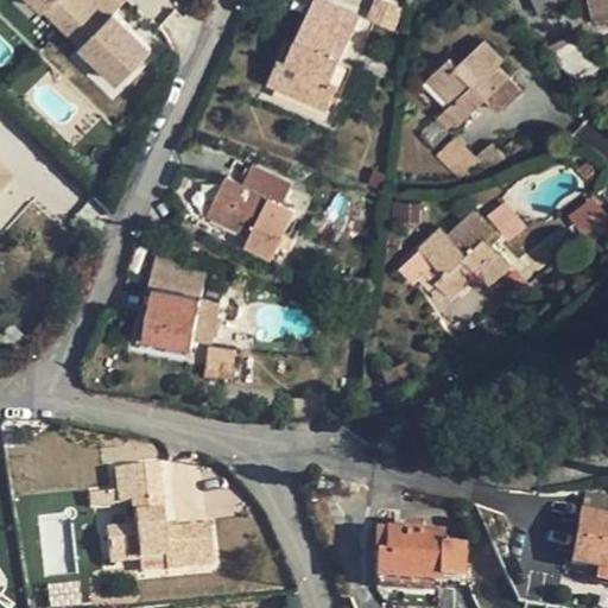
[(18,0),(39,19),(46,12),(82,46),(77,51),(116,88),(152,51),(114,16),(128,0),(18,0)]
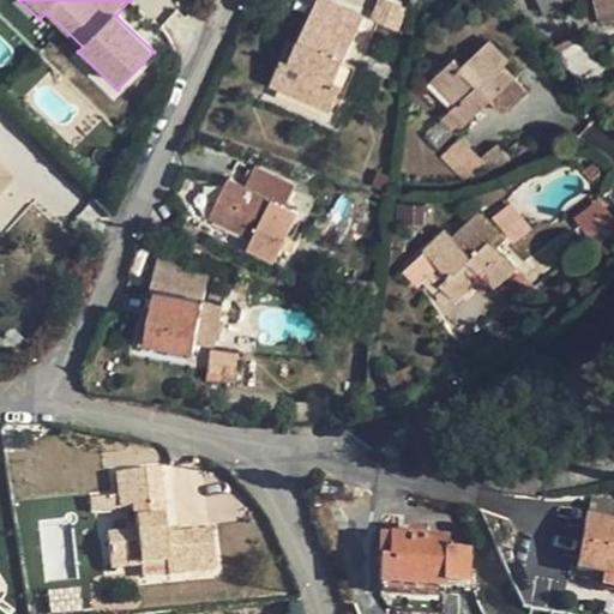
[(342,86),(344,83),(335,79),(343,60),(363,14),(330,0),(320,0),(292,62),(283,59),(271,85),(331,112),(342,86)]
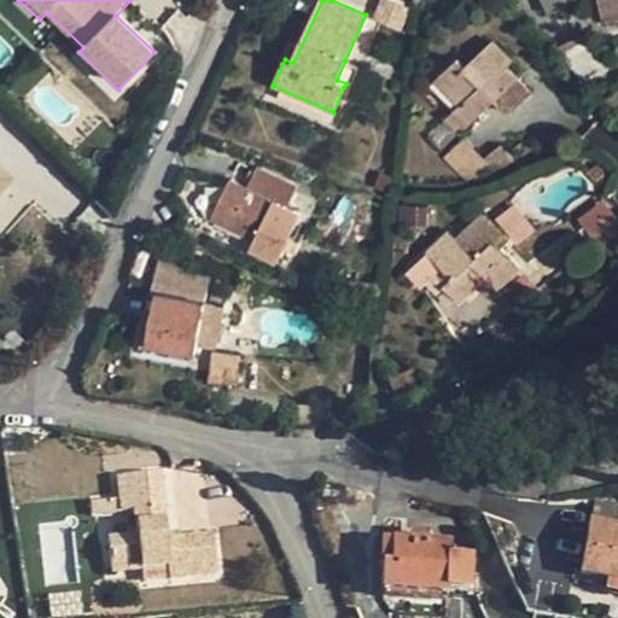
[(409,6),(394,0),(380,0),(373,18),(400,29),(409,6)]
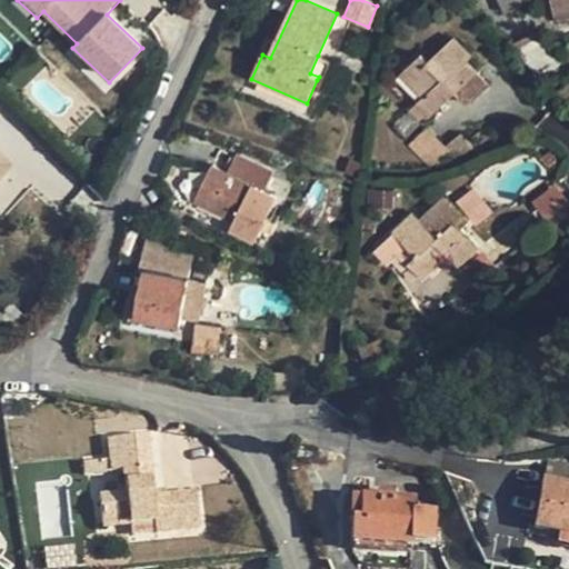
[(498,0),(505,12),(521,6),(518,0),(498,0)]
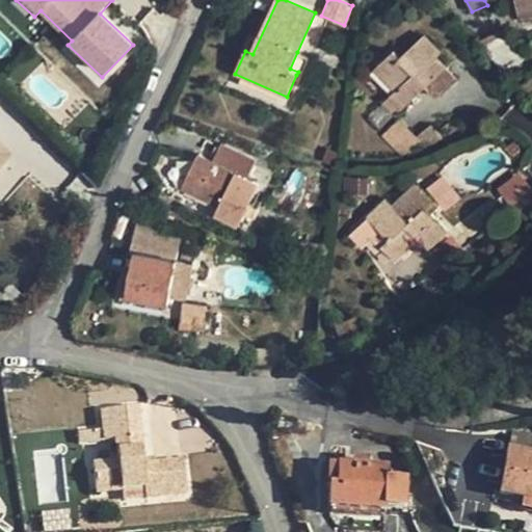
[(531,0),(515,0),(520,20),(531,17),(531,0)]
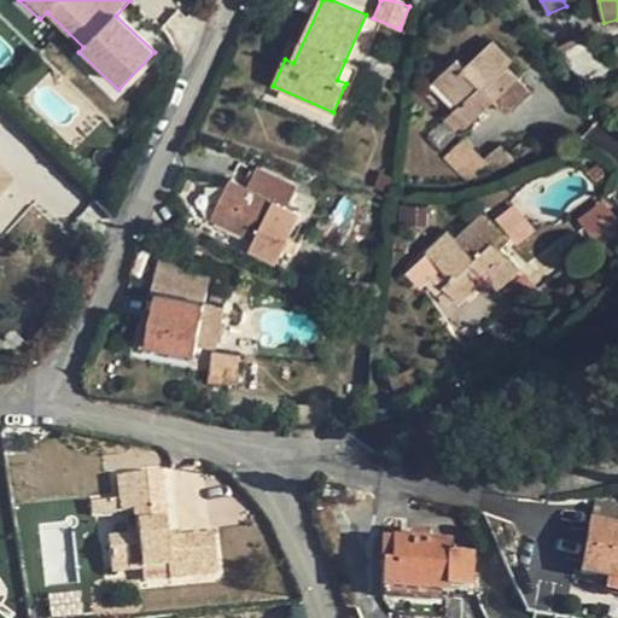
[(445,120),(460,134),(499,99),(509,112),(534,89),(509,65),(516,58),(496,39),(466,65),(459,58),(435,81),(460,106),(445,120)]
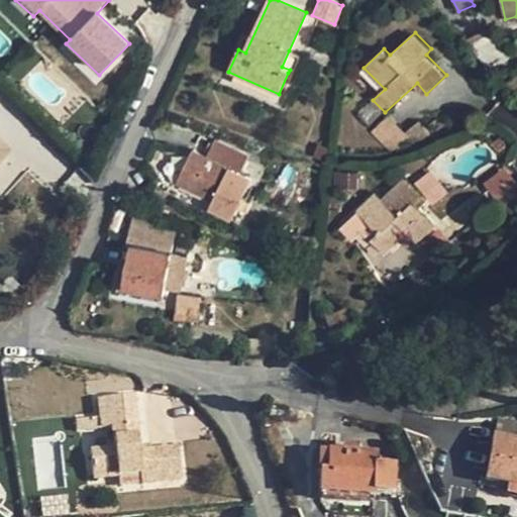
[(492,32),(470,45),(485,70),(507,57),(492,32)]
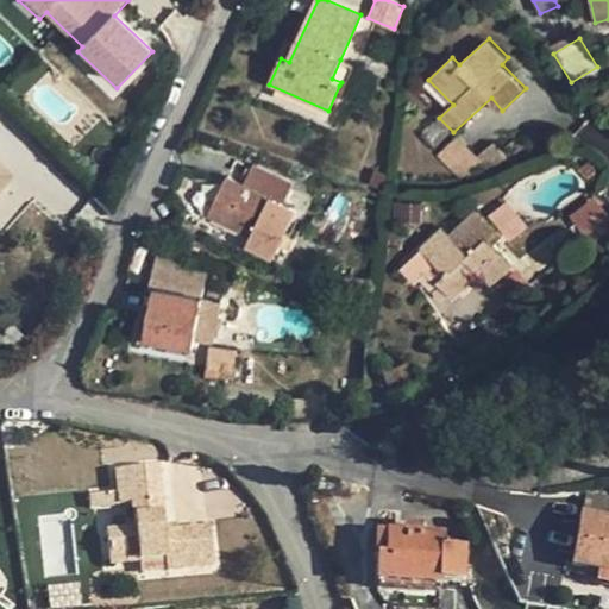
[(368,71),(340,60),(332,79),(341,82),(339,86),(358,94),(368,71)]
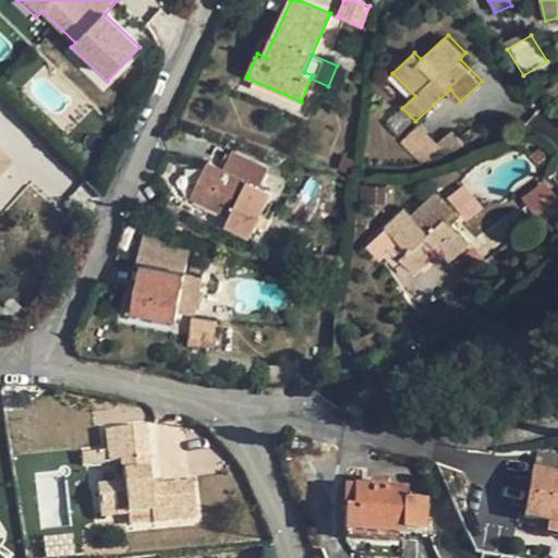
[(419,125),(401,142),(424,167),(441,150),(419,125)]
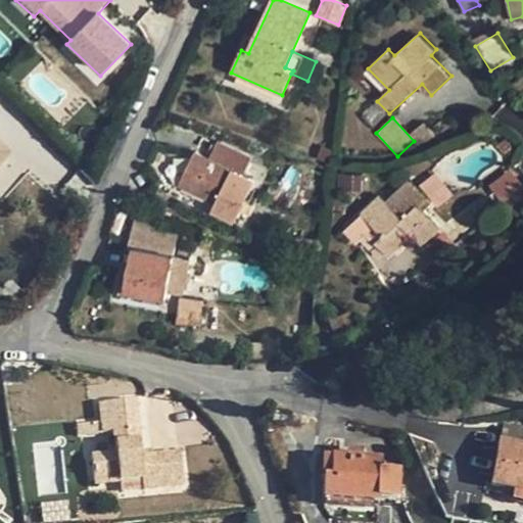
[(0,137),(0,164),(13,150),(0,137)]
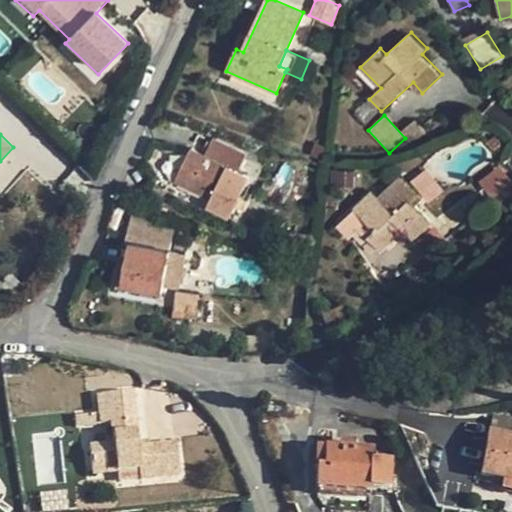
[(494,149),(501,144),(496,136),(488,141),(494,149)]
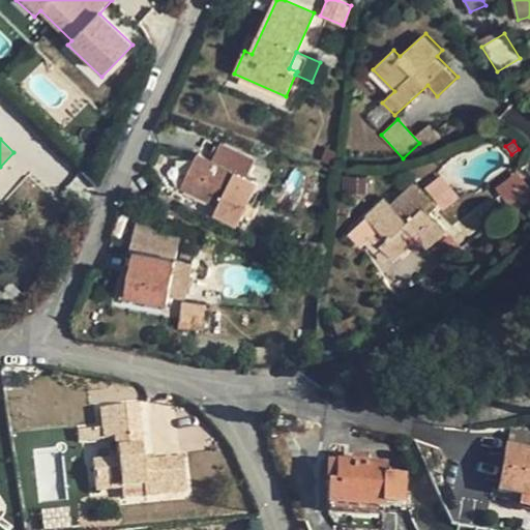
[(214,159),(200,153),(182,189),(184,192),(179,205),(212,221),(214,215),(237,226),(258,182),(247,178),(256,159),(222,143),(214,159)]
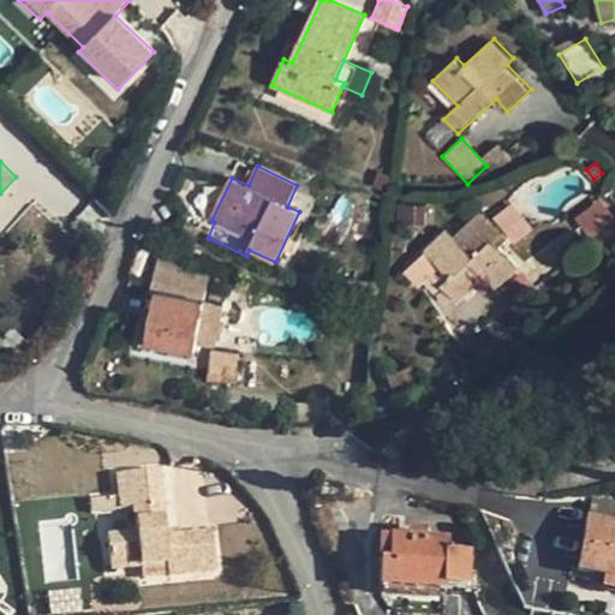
[(512,204),(499,216),(515,237),(530,226),(512,204)]
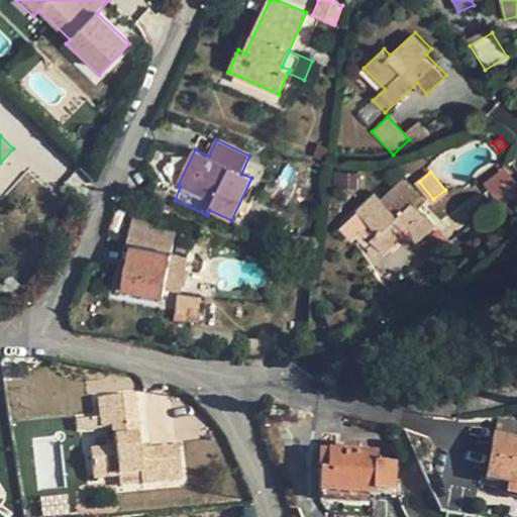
[(370,221),(372,224),(380,232),(371,239),(384,253),(407,233),(416,242),(435,225),(418,206),(425,199),(405,177),(382,198),(377,191),(357,209),(370,221)]
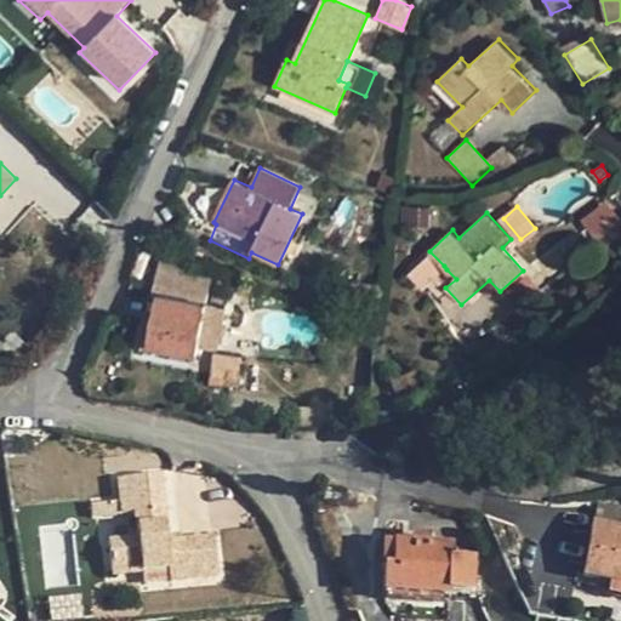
[(620,218),(602,233),(603,252),(605,256),(620,244),(620,218)]
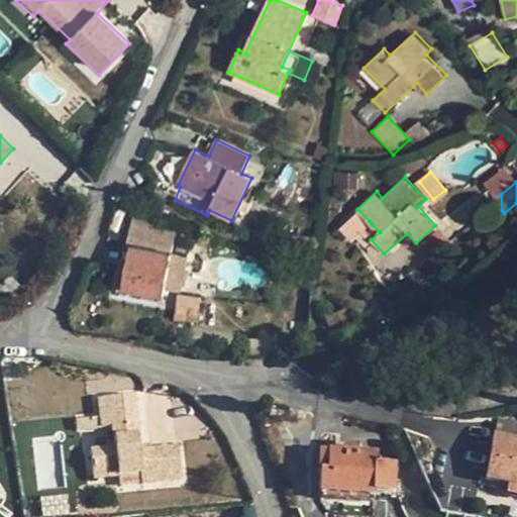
[(357,209),(338,225),(350,238),(370,221),(357,209)]
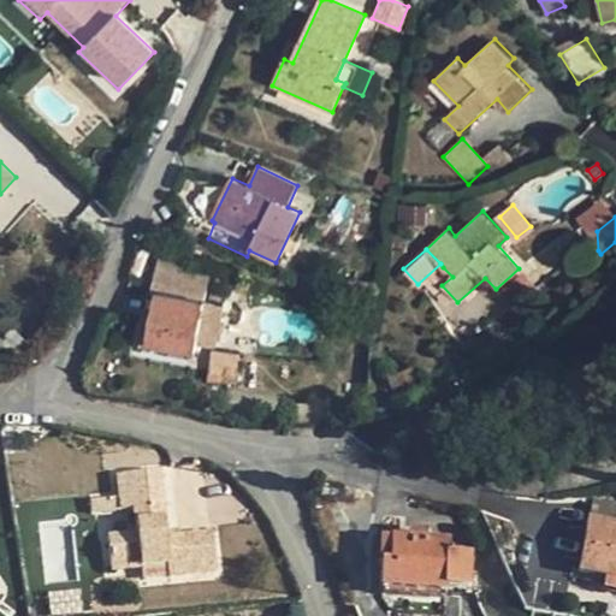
[(209,273),(161,256),(155,290),(160,291),(149,342),(194,351),(196,342),(215,347),(223,306),(220,304),(221,296),(212,294),(209,302),(205,301),(209,273)]
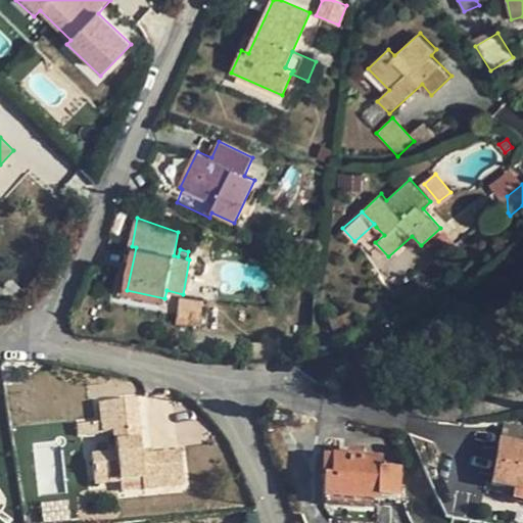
[(368,234),(375,242),(384,235),(376,227),(368,234)]
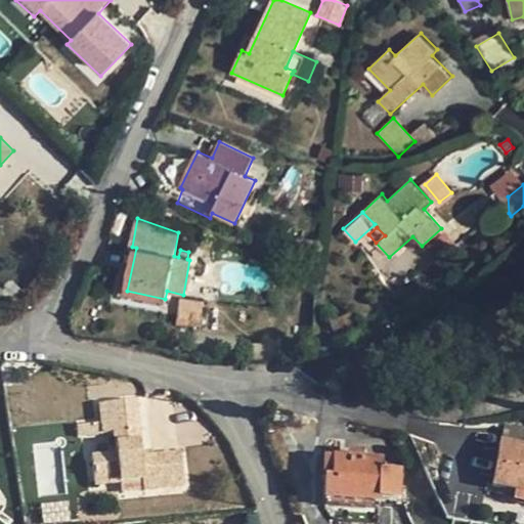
[(214,248),(202,243),(200,248),(212,253),(214,248)]
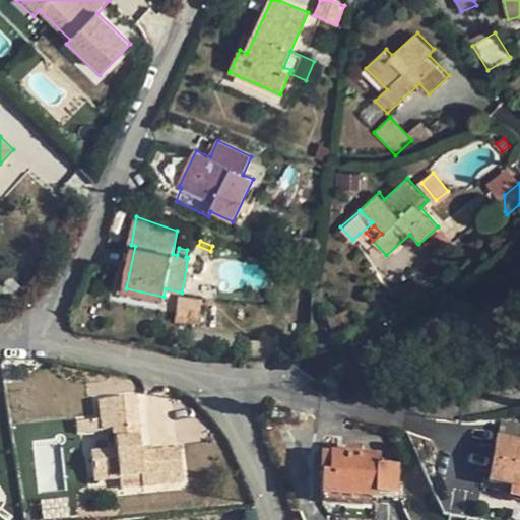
[(295,295),(295,306),(303,306),(303,295),(295,295)]
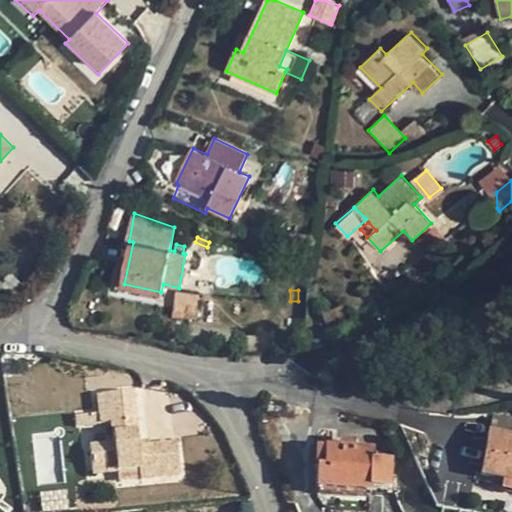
[(198,298),(178,294),(175,316),(194,320),(198,298)]
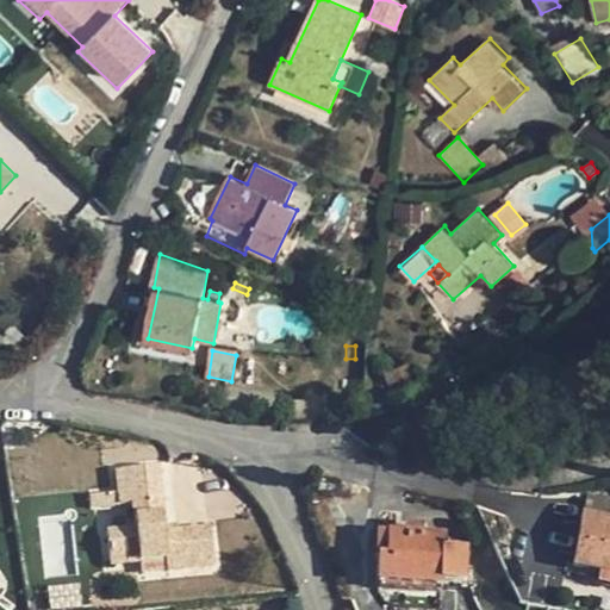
[(109,505),(105,506),(105,512),(124,510),(128,537),(97,542),(100,573),(132,570),(157,566),(160,578),(206,571),(201,533),(154,537),(145,472),(104,477),(109,505)]
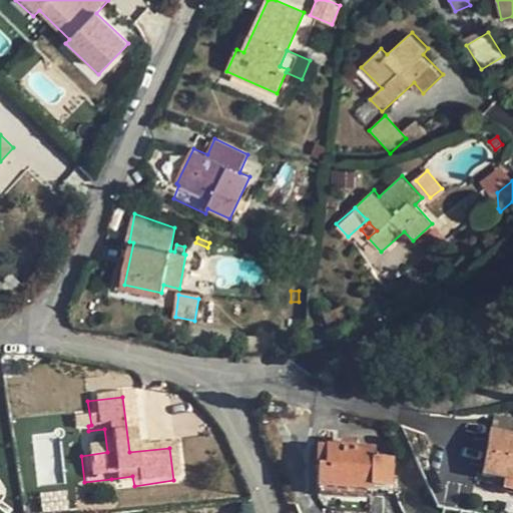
[(512,415),(493,412),(489,433),(512,437),(512,415)]
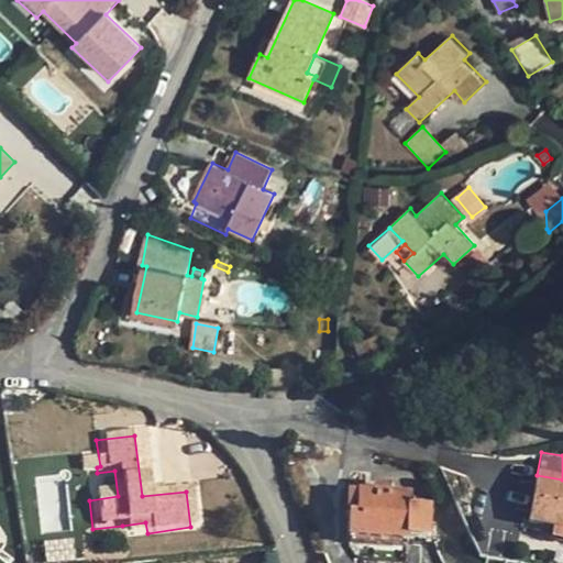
[(98,481),(97,473),(97,467),(79,471),(81,484),(98,481)]
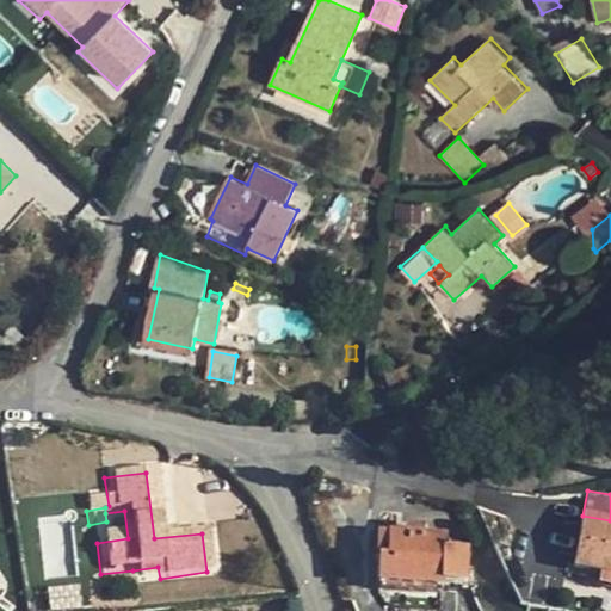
[(610,520),(582,516),(573,572),(600,576),(599,587),(610,590),(610,520)]
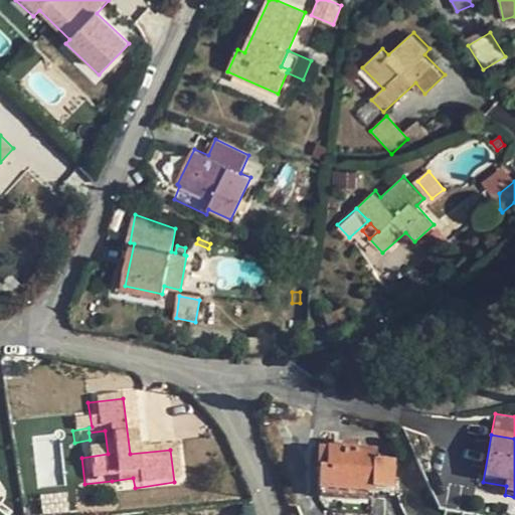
[(340,446),(340,454),(357,455),(357,446),(340,446)]
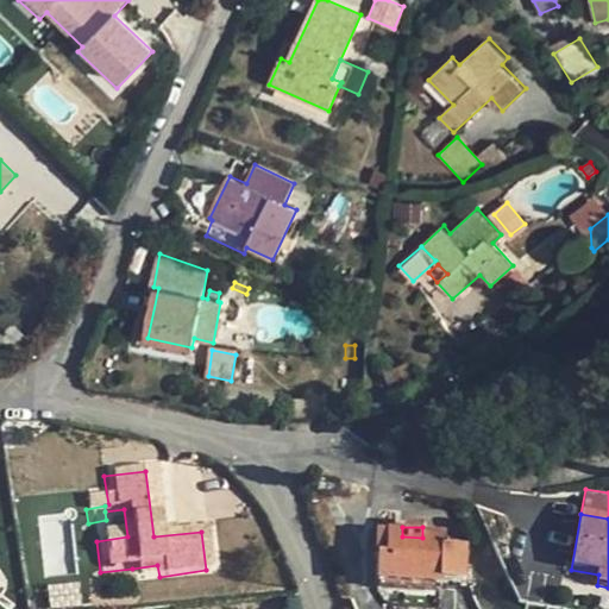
[(445,539),(422,538),(402,537),(376,535),(376,584),(441,588),(443,583),(465,584),(468,550),(445,548),(445,539)]
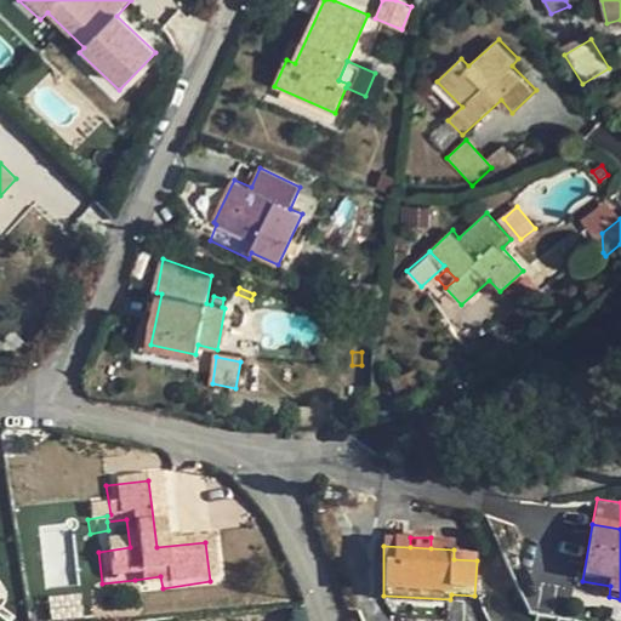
[(136,592),(163,588),(160,576),(135,580),(136,592)]
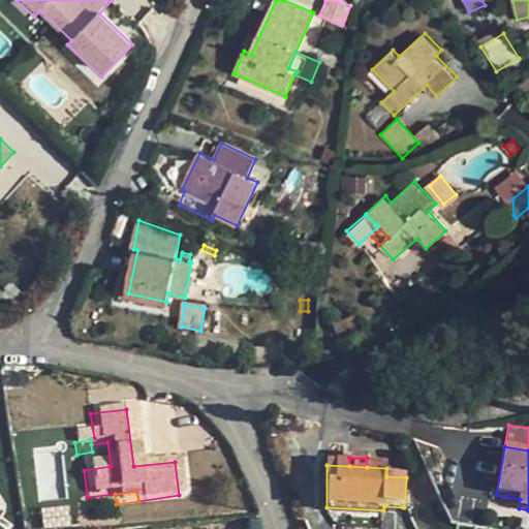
[(528,524),(528,510),(519,508),(517,522),(528,524)]
